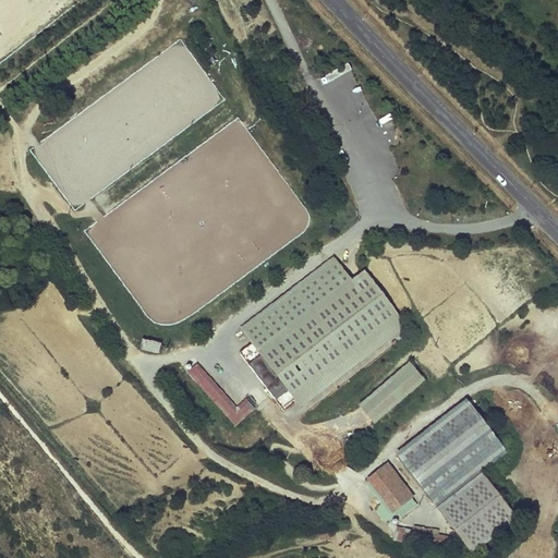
[(331,258),(240,329),(251,342),(239,353),(281,409),(294,400),(300,408),(407,327),(364,270),(350,281),(331,258)]
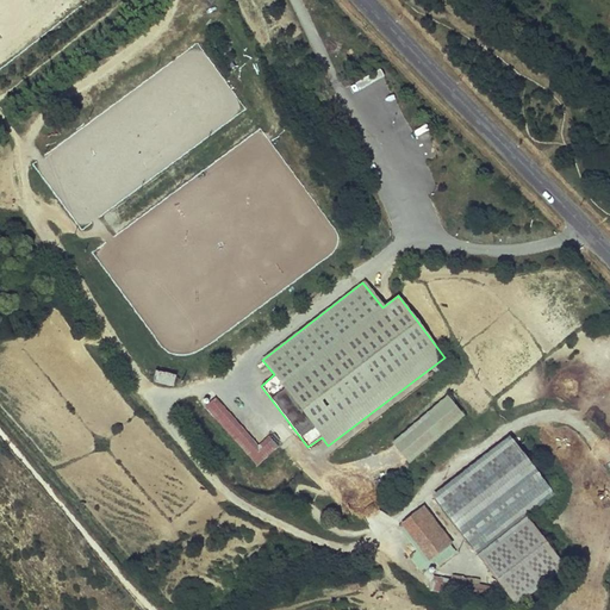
[(172,387),(175,377),(155,372),(153,384),(172,387)]
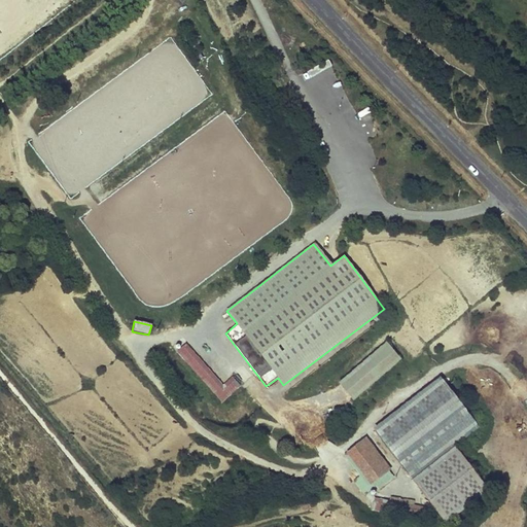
[(339,381),(353,398),(401,358),(386,340),(339,381)]
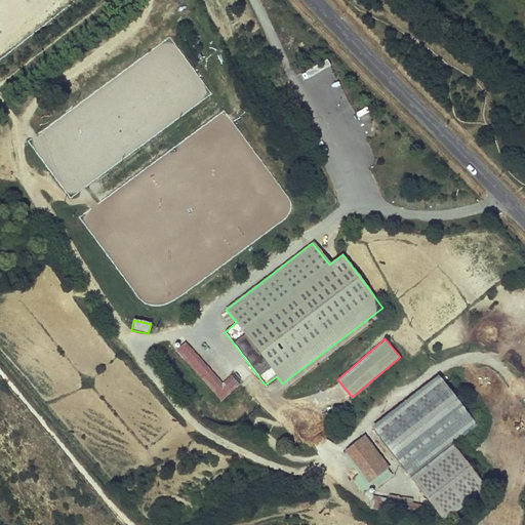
[(185,341),(175,350),(220,400),(239,384),(231,374),(221,382),(185,341)]
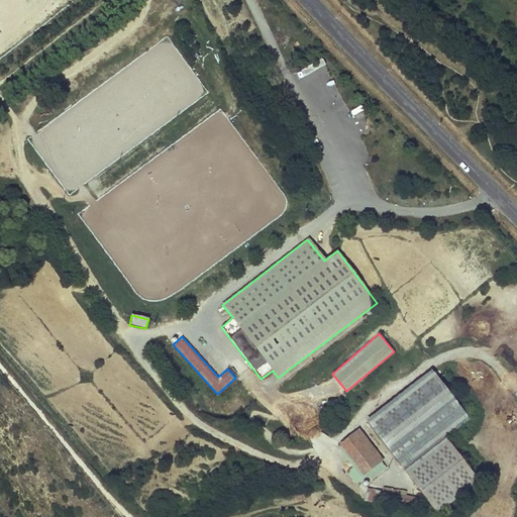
[(357,430),(353,433),(376,464),(380,461),(357,430)]
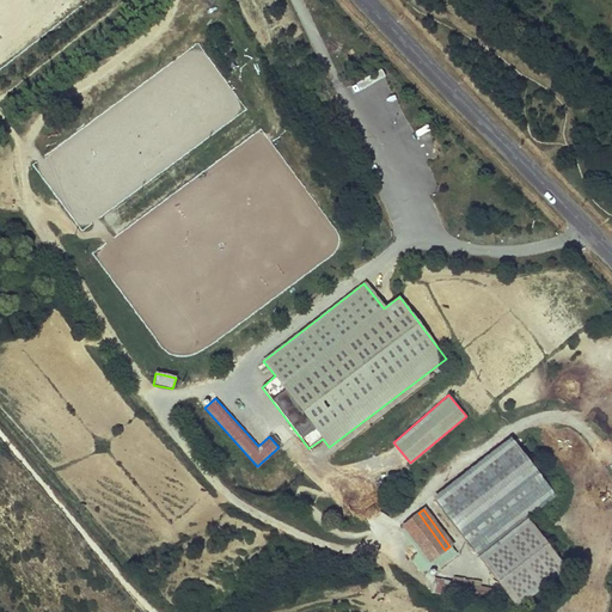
[(373,530),(387,522),(381,512),(367,518),(373,530)]
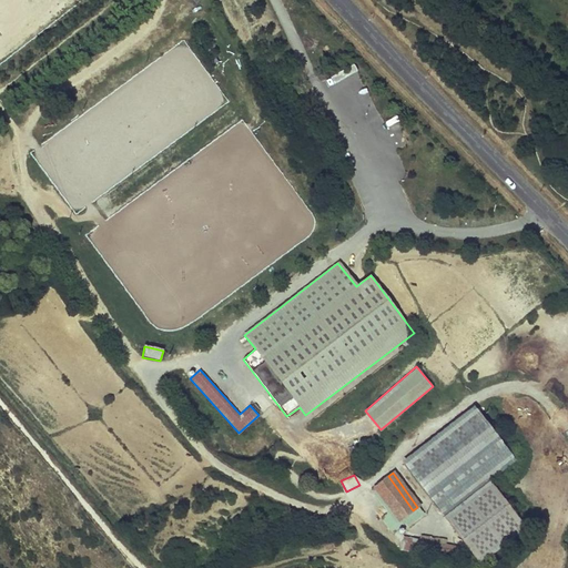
[(413,510),(388,476),(375,486),(371,489),(388,511),(381,517),(392,533),(398,527),(404,528),(423,514),(417,507),(413,510)]
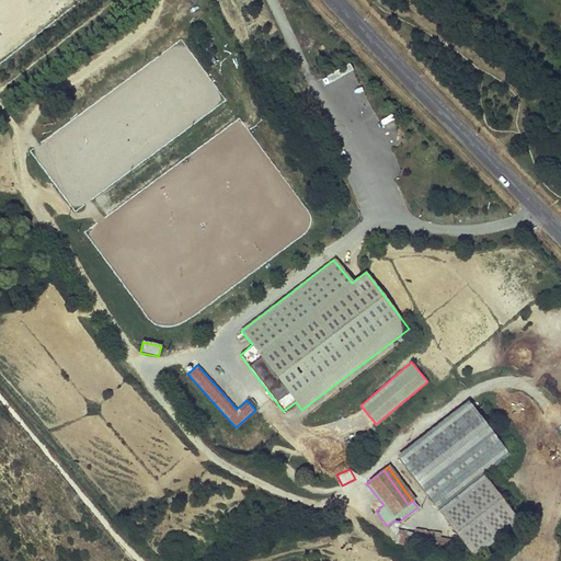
[(438,510),(474,556),(519,522),(483,476),(438,510)]
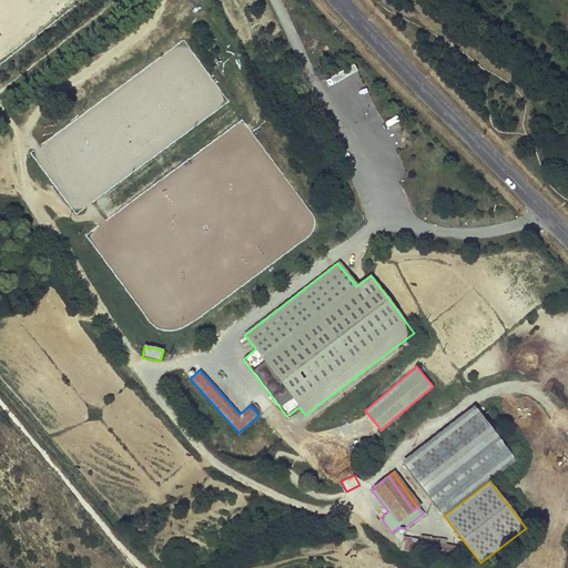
[(446,540),(421,535),(419,539),(445,545),(446,540)]
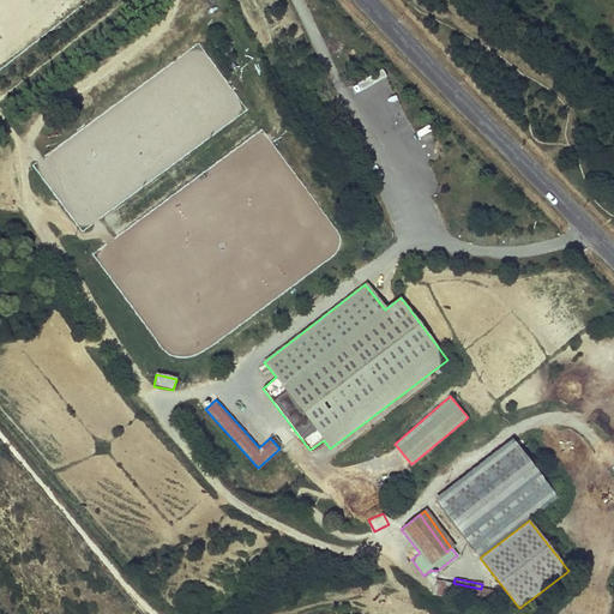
[(453,583),(440,581),(437,594),(498,606),(500,593),(481,589),(453,583)]
